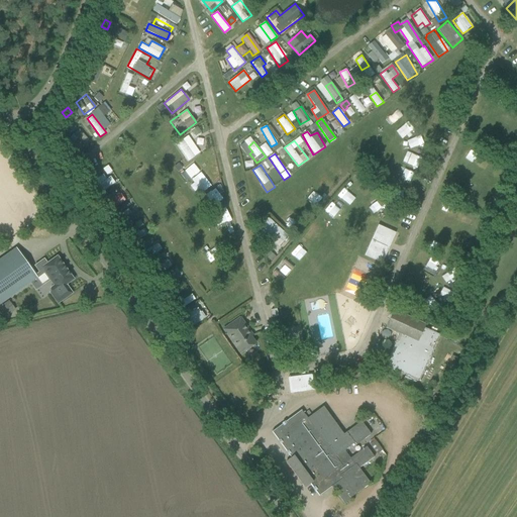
[(345,188),(340,195),(352,204),(357,196),(345,188)]
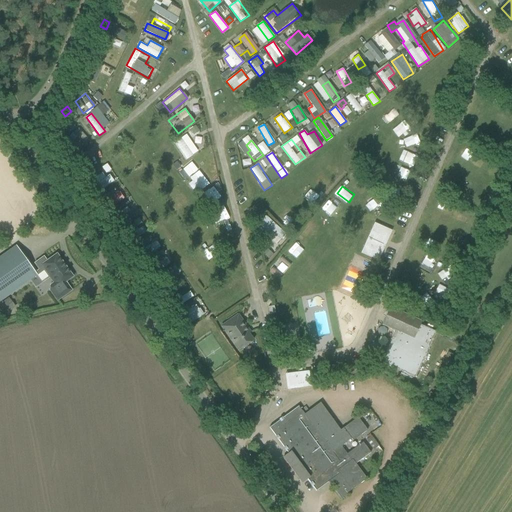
[(127,207),(132,203),(122,191),(109,201),(122,216),(130,210),(127,207)]
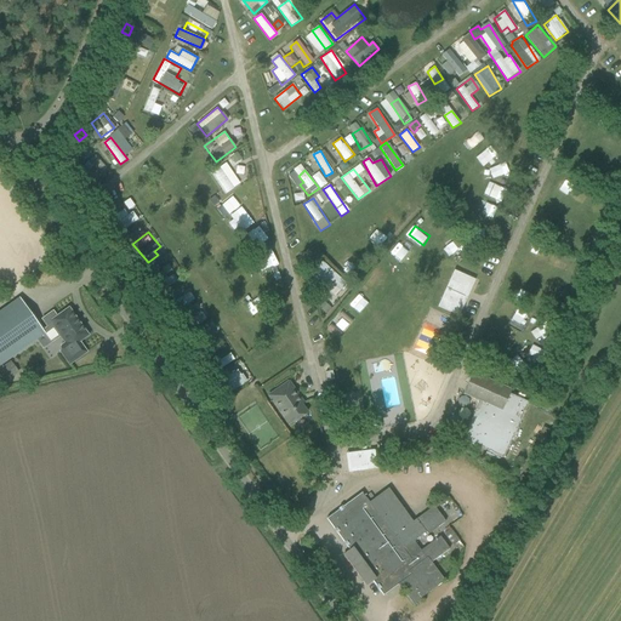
[(343,244),(330,258),(337,266),(352,252),(343,244)]
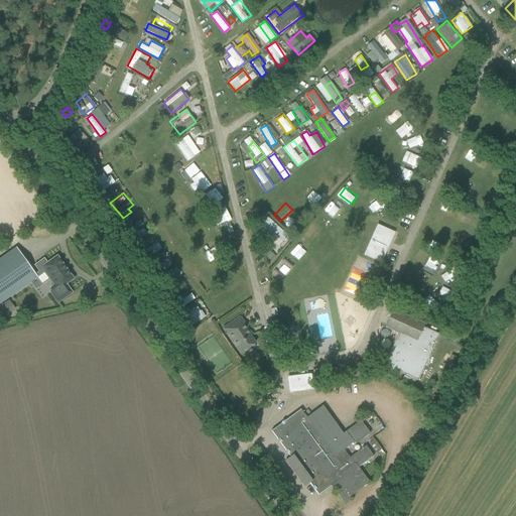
[(339,219),(345,213),(335,203),(328,209),(339,219)]
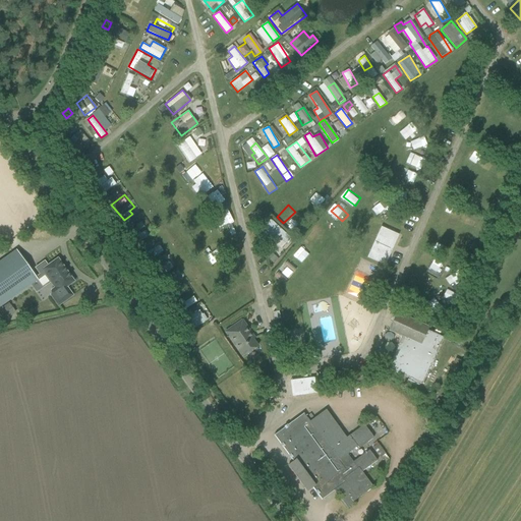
[(265,225),(266,226),(263,230),(272,238),(276,235),(286,244),(291,239),(270,220),(265,225)]
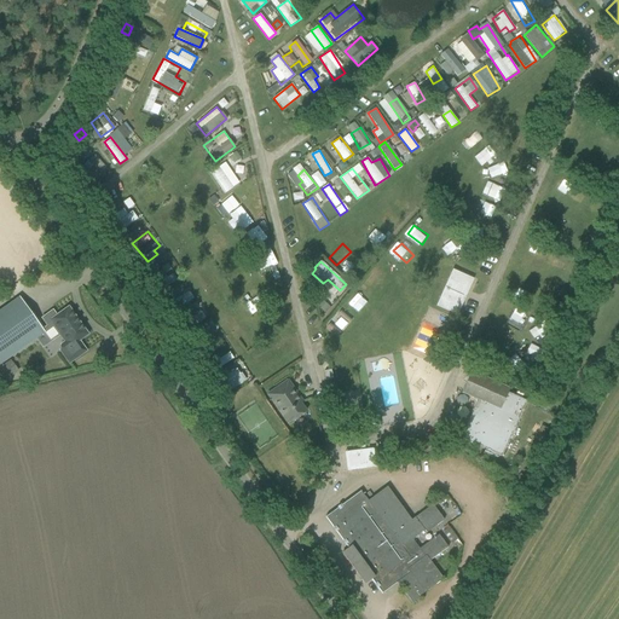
[(437,306),(457,316),(473,279),(452,270),(437,306)]
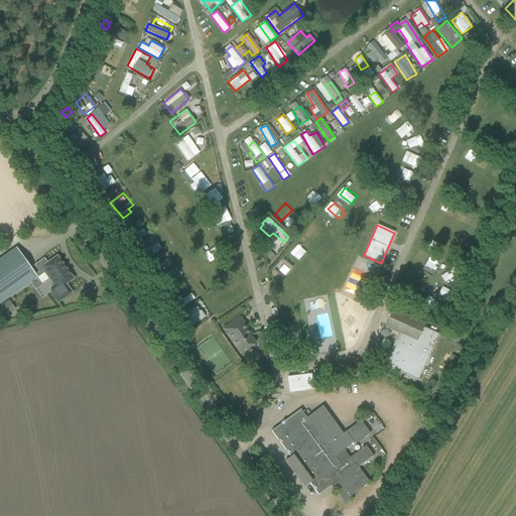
[(308,227),(305,235),(314,238),(317,230),(308,227)]
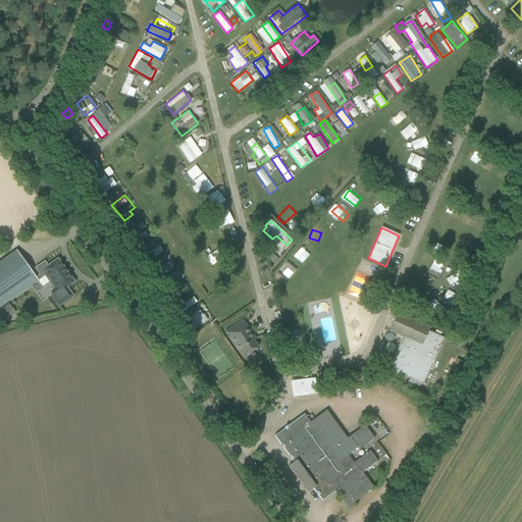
[(0,307),(38,280),(16,251),(0,262),(0,307)]
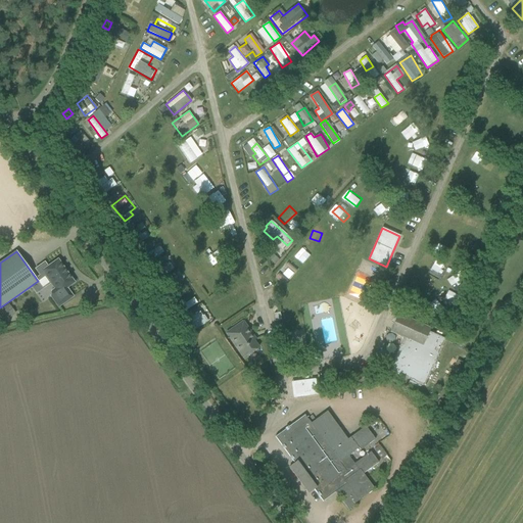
[(296,262),(305,265),(308,255),(299,252),(296,262)]
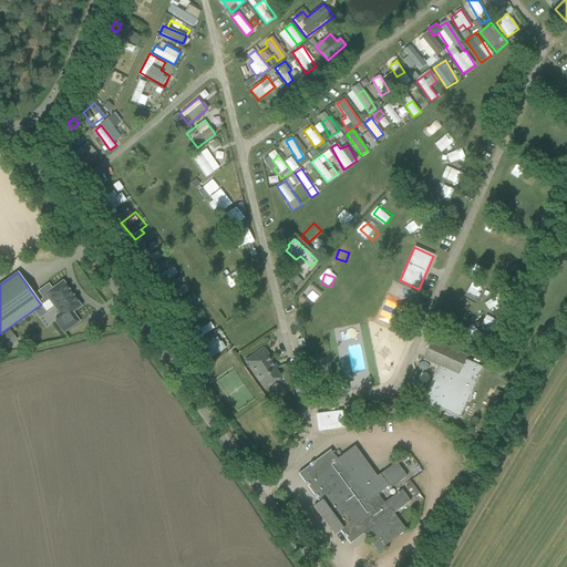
[(81,307),(62,280),(51,288),(48,284),(37,291),(43,299),(44,301),(49,297),(55,306),(60,311),(54,316),(54,321),(63,333),(79,322),(74,315),(73,315),(72,313),(81,307)]
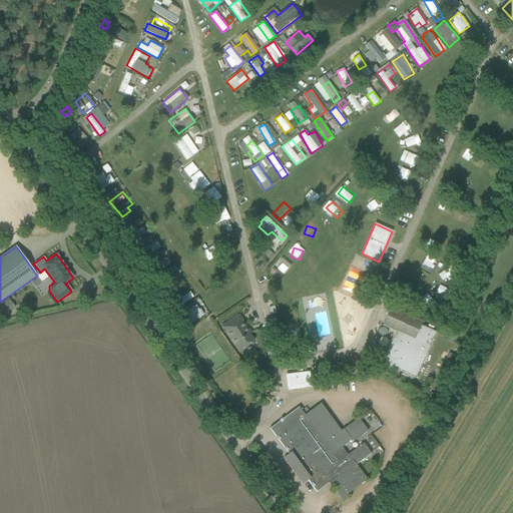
[(284,255),(279,261),(282,264),(277,269),(283,275),(293,265),(284,255)]
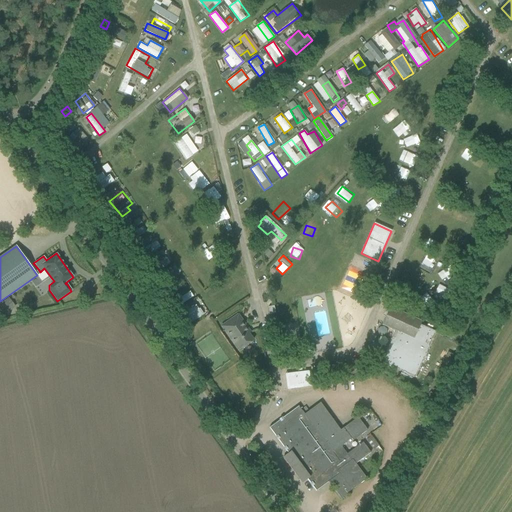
[(207,280),(216,274),(208,263),(199,269),(207,280)]
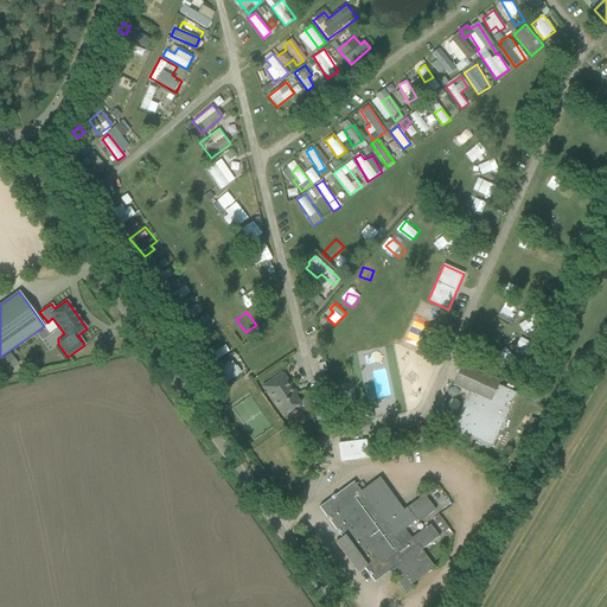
[(413,323),(404,340),(421,347),(429,330),(413,323)]
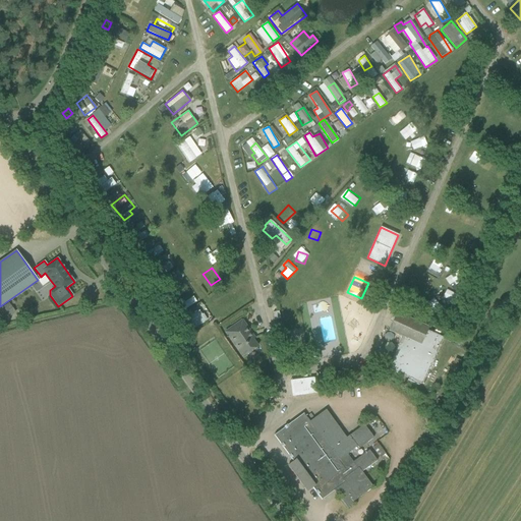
[(200,309),(188,315),(193,328),(207,322),(200,309)]
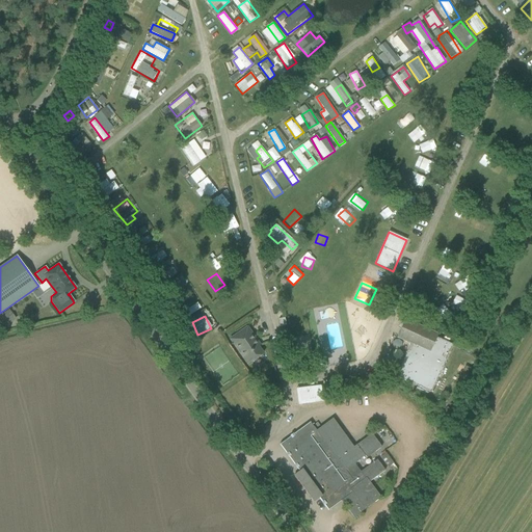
[(397,338),(410,345),(396,376),(431,392),(452,345),(436,338),(437,334),(405,319),(403,322),(400,321),(397,328),(400,329),(397,338)]
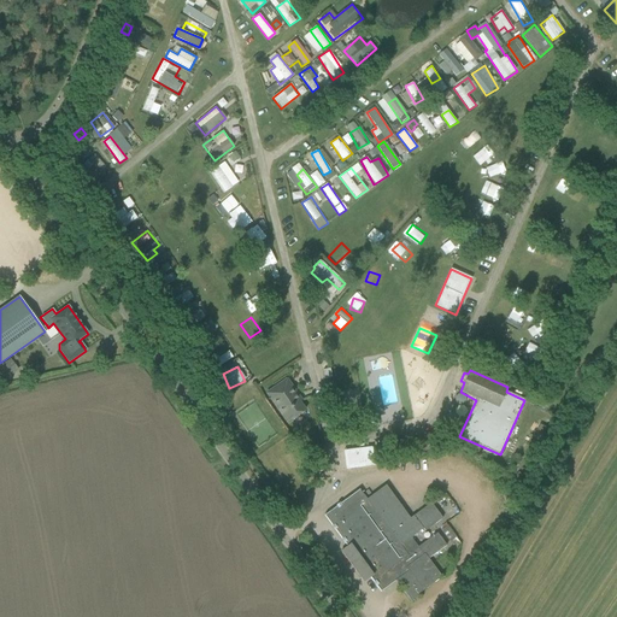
[(295,398),(298,397),(287,380),(266,394),(287,423),(305,411),(295,398)]
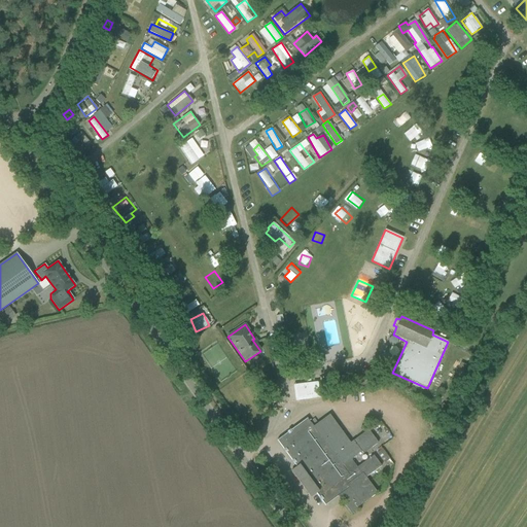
[(314,355),(316,365),(323,364),(321,354),(314,355)]
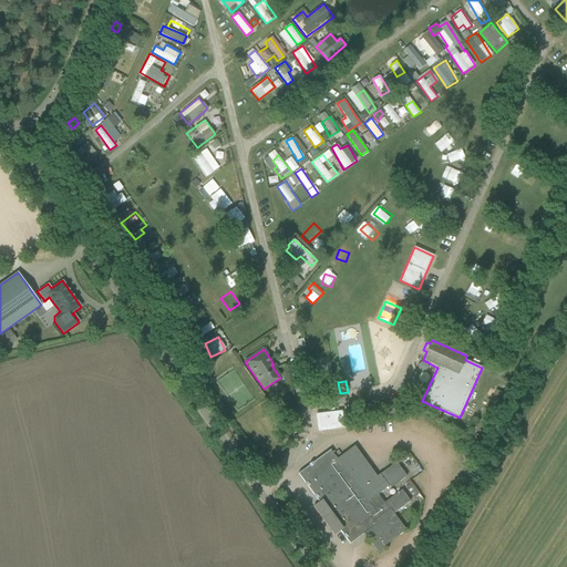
[(495,404),(501,393),(494,390),(488,400),(495,404)]
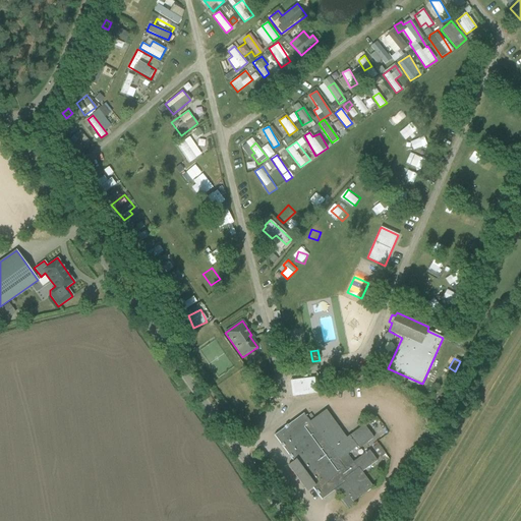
[(266,378),(256,383),(262,390),(270,384),(266,378)]
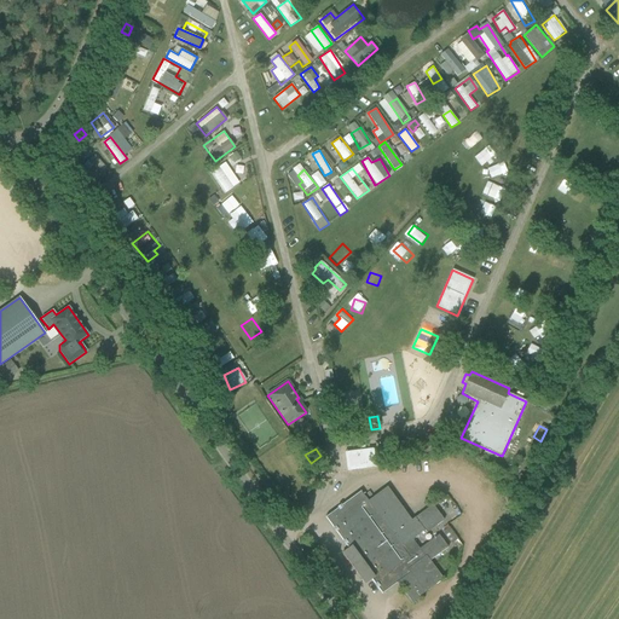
[(345,452),(347,470),(347,472),(376,468),(374,449),(345,452)]
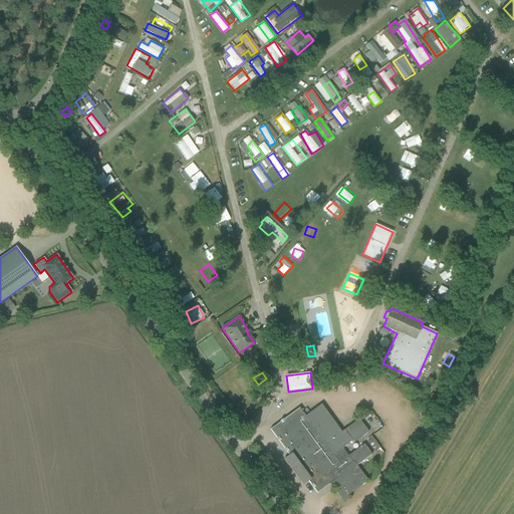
[(348,456),(342,449),(352,441),(344,430),(341,432),(321,405),(305,417),(299,409),(274,427),(270,430),(289,456),(284,459),(287,463),(288,462),(295,472),(294,473),(300,481),(305,477),(317,494),(332,483),(335,487),(334,488),(342,500),(350,494),(368,481),(357,466),(371,455),(364,445),(348,456)]
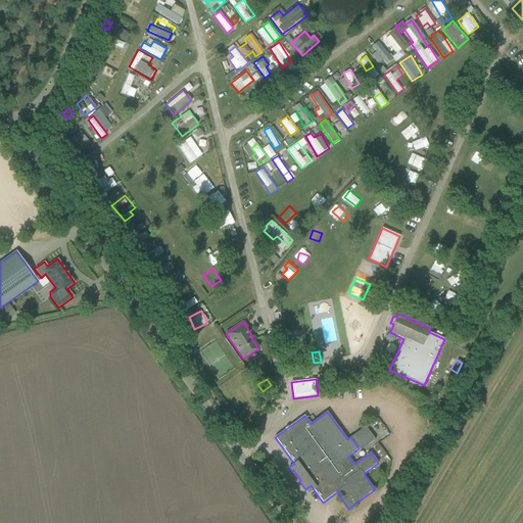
[(359,448),(360,450),(375,440),(365,427),(350,437),(359,448)]
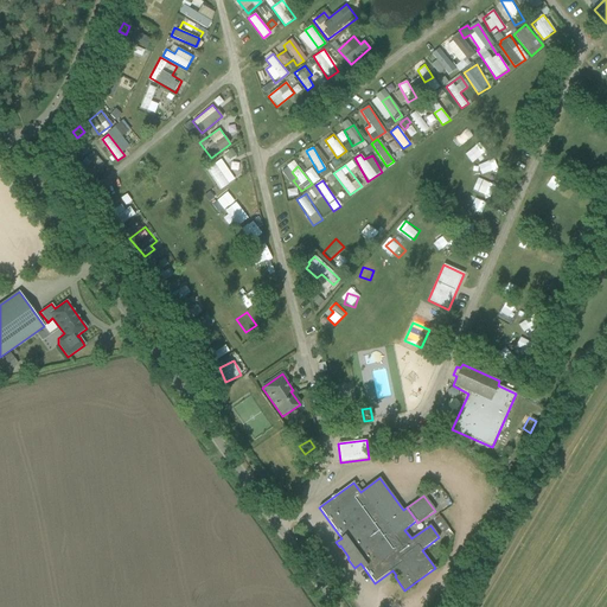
[(434,522),(442,534),(448,529),(440,517),(434,522)]
